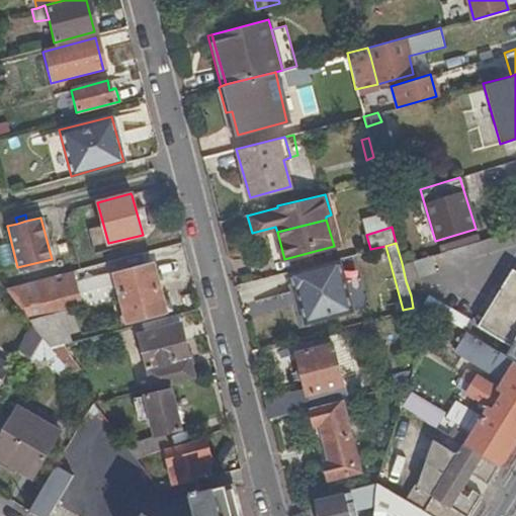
[(432,254),(402,263),(406,281),(414,279),(435,272),(437,272),(432,254)]
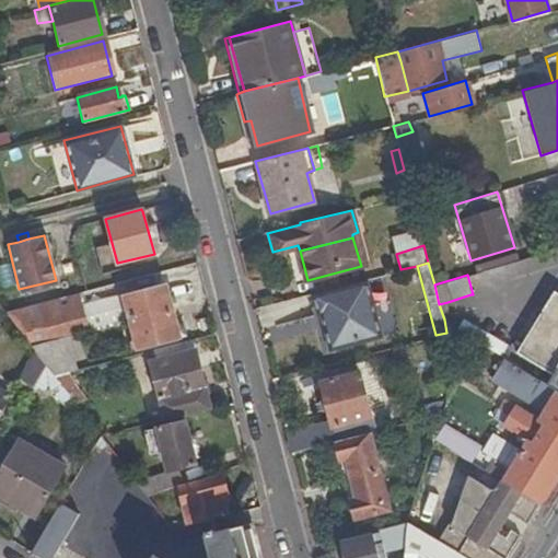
[(361,285),(315,297),(328,349),(374,338),(361,285)]
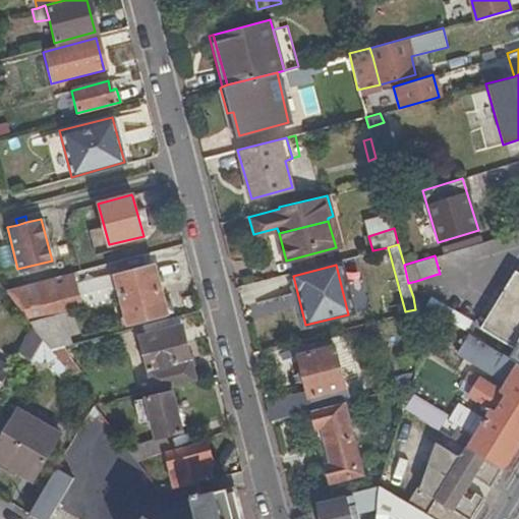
[(42,340),(50,350),(62,347),(64,346),(52,318),(44,324),(38,316),(110,298),(113,307),(121,305),(123,318),(119,319),(120,326),(165,313),(152,267),(116,276),(115,273),(73,285),(70,273),(5,290),(32,326),(42,340)]
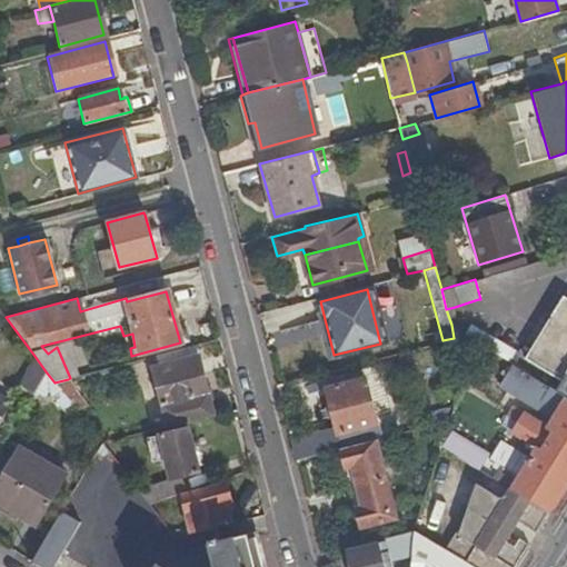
[(556,391),(566,397),(566,298),(563,296),(525,358),(561,383),(556,391)]
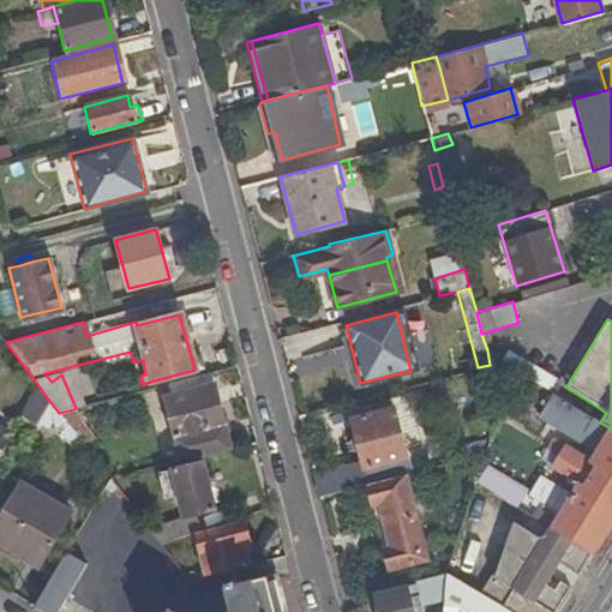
[(522,342),(516,323),(491,331),(496,349),(507,347),(522,342)]
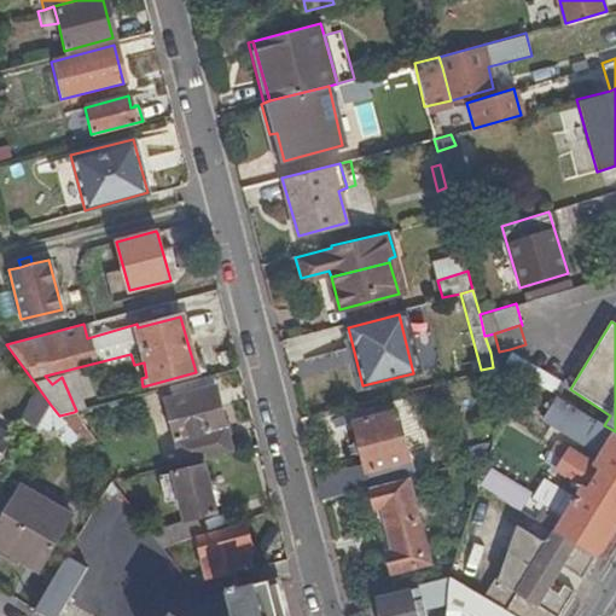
[(511,350),(504,361),(556,395),(558,396),(565,385),(511,350)]
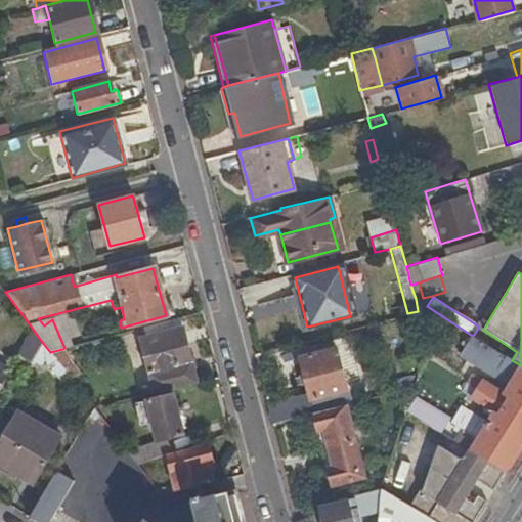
[(421,320),(420,317),(417,317),(416,313),(410,314),(414,322),(421,320)]
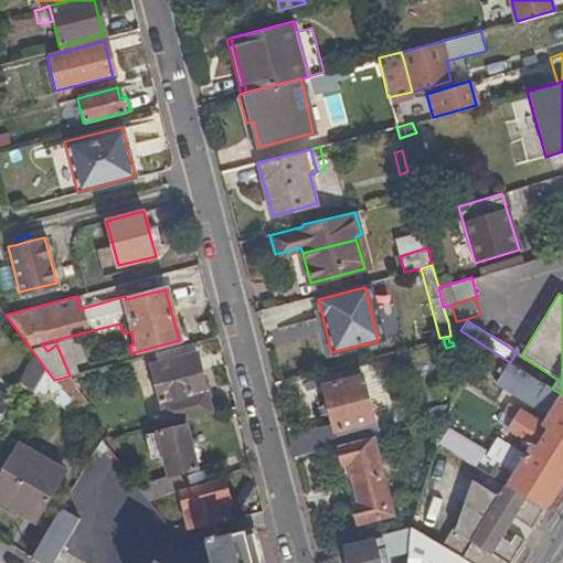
[(168,400),(174,421),(210,412),(192,343),(146,354),(158,402),(168,400)]
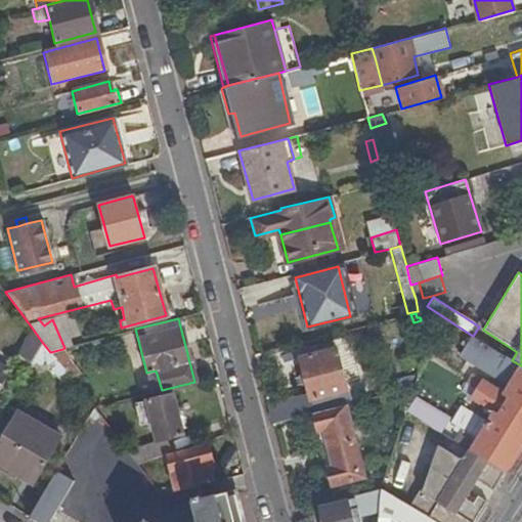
[(15,353),(30,361),(42,342),(32,328),(15,353)]
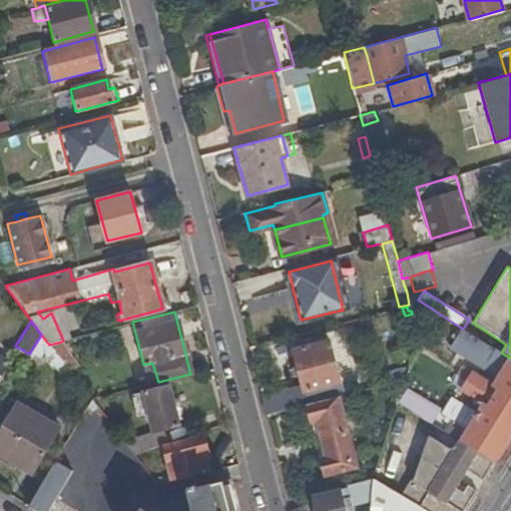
[(476,354),(487,361),(492,355),(486,351),(490,346),(463,329),(461,328),(449,346),(471,360),(476,354)]
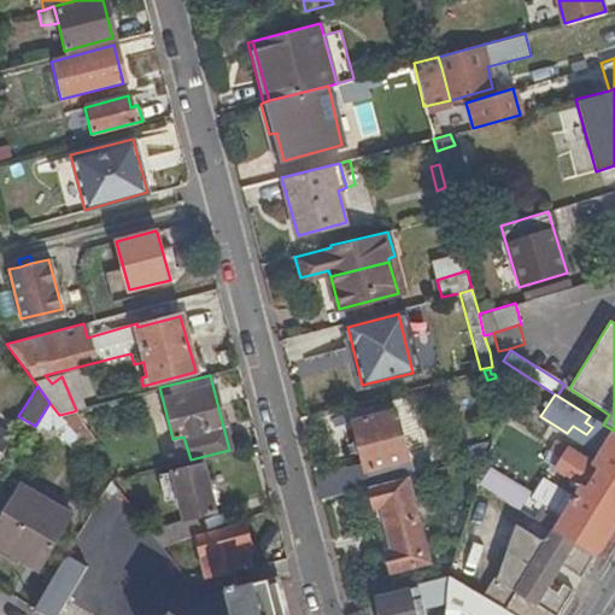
[(35,426),(31,433),(41,439),(51,425),(71,450),(81,443),(59,415),(50,403),(35,426)]
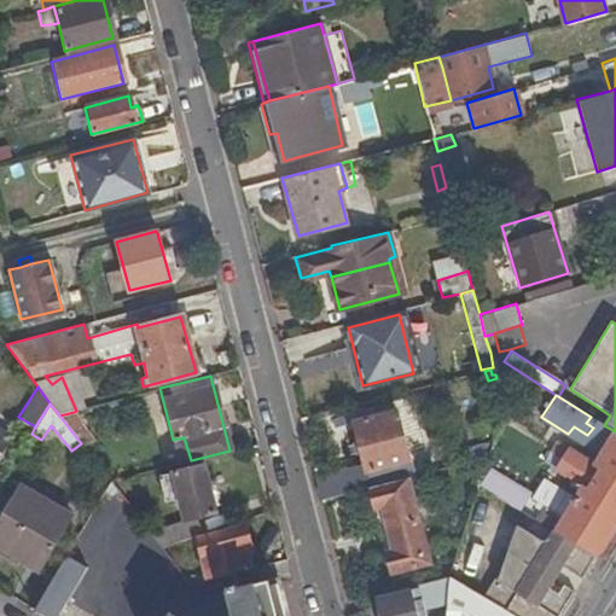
[(405,442),(399,417),(396,411),(353,420),(365,471),(410,459),(405,442)]
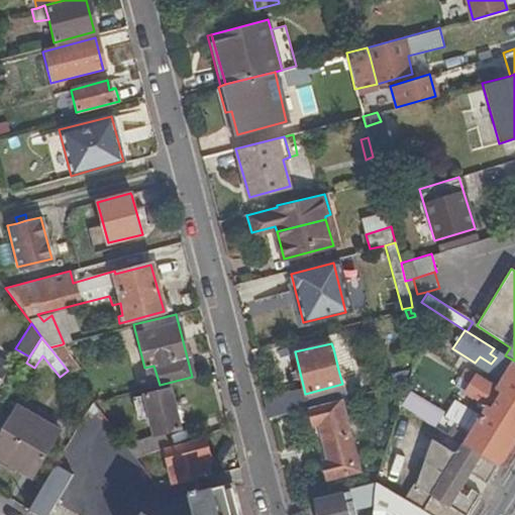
[(49,347),(68,371),(70,374),(79,368),(62,344),(49,347)]
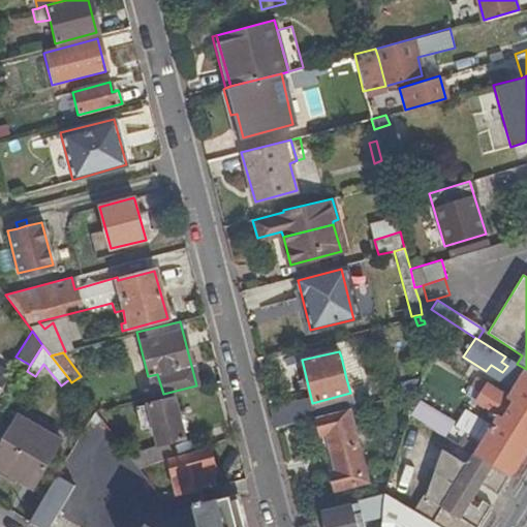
[(359,353),(341,357),(346,378),(363,374),(359,353)]
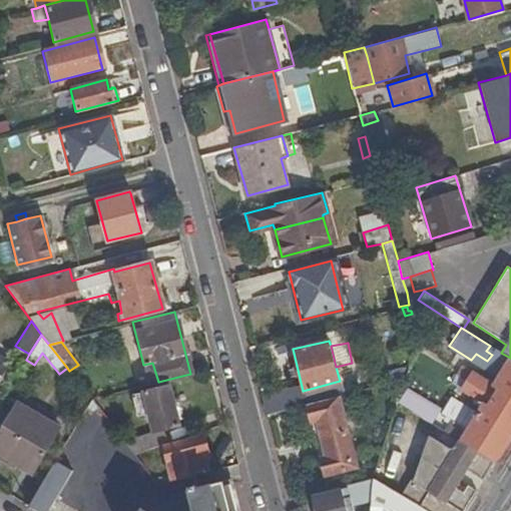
[(12,352),(26,360),(29,354),(15,346),(12,352)]
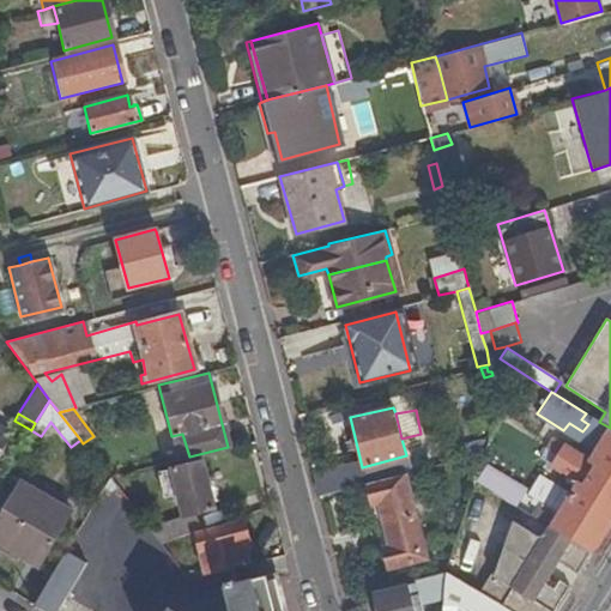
[(587,459),(610,475),(610,428),(599,422),(586,413),(581,419),(588,424),(582,431),(599,441),(587,459)]
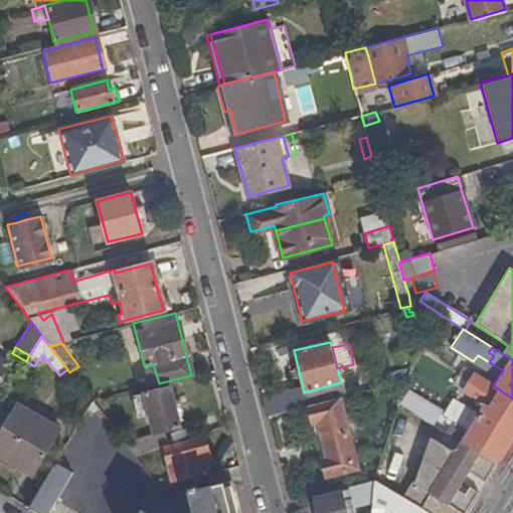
[(0,380),(10,363),(0,356),(0,380)]
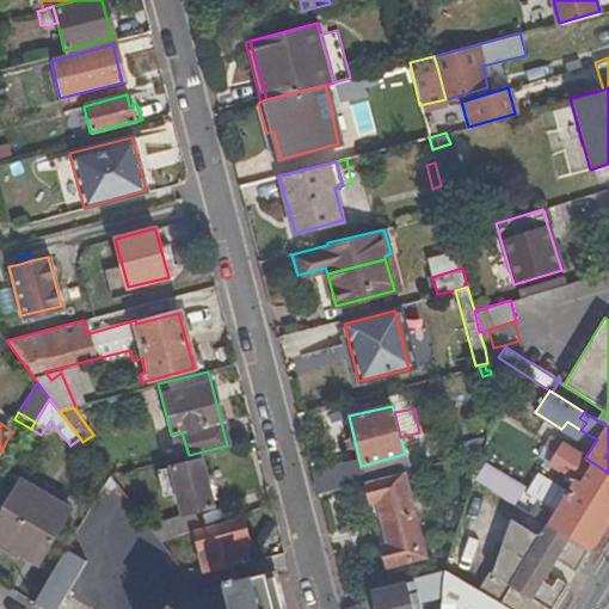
[(557,510),(539,498),(530,512),(548,523),(589,549),(608,515),(608,473),(585,457),(561,443),(554,453),(545,447),(537,456),(570,477),(566,483),(571,486),(557,510)]
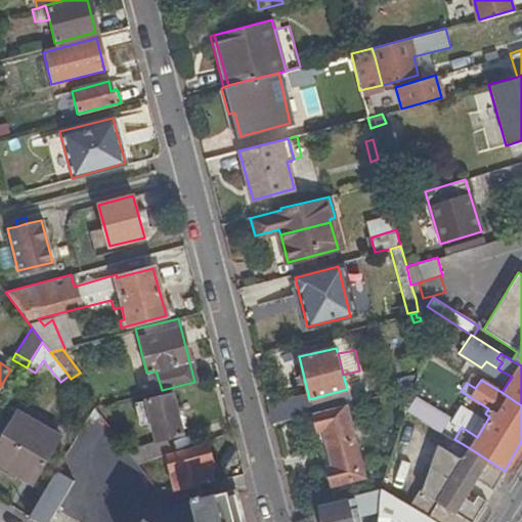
[(135,464),(164,453),(169,451),(164,437),(185,432),(175,392),(133,403),(139,425),(150,421),(156,441),(125,450),(135,464)]
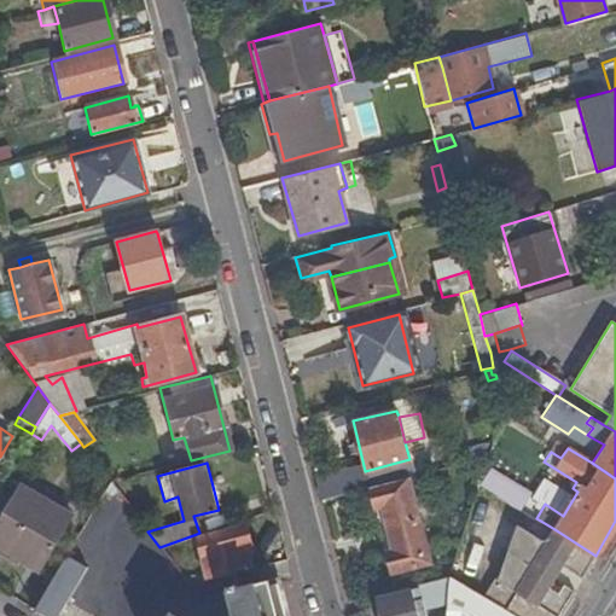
[(407,477),(368,487),(391,574),(430,564),(407,477)]
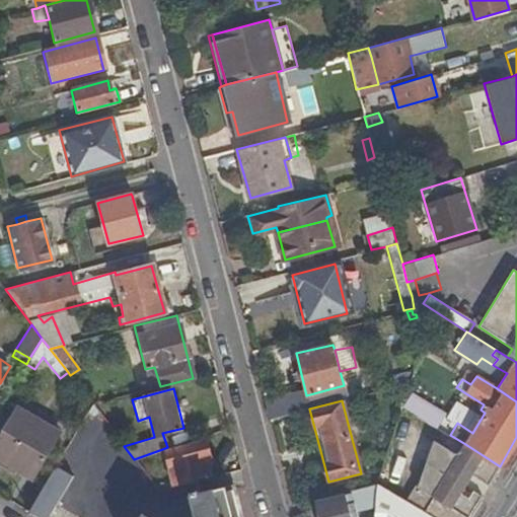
[(16,407),(0,434),(0,458),(32,478),(60,433),(16,407)]
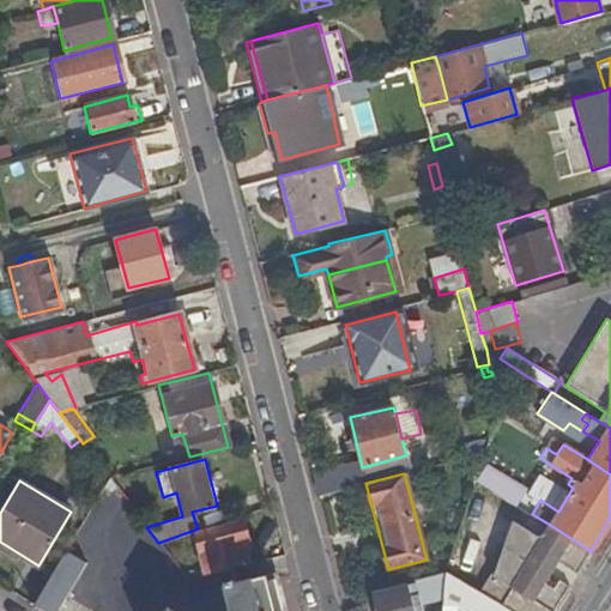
[(205,574),(242,564),(236,544),(241,542),(235,520),(210,527),(192,531),(205,574)]
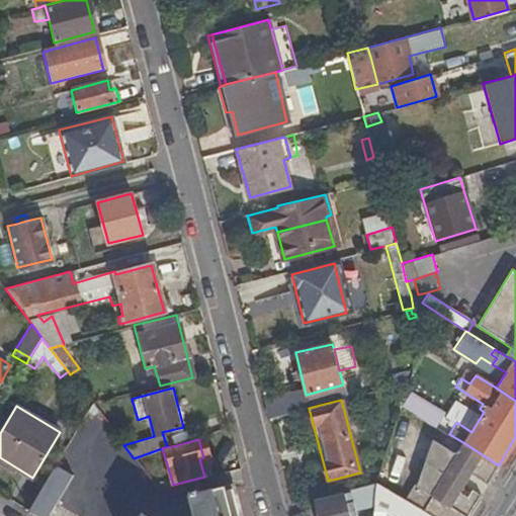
[(421,469),(406,501),(429,515),(467,515),(480,497),(471,493),(466,500),(457,494),(469,476),(487,486),(499,465),(464,443),(457,454),(432,439),(419,469),(421,469)]
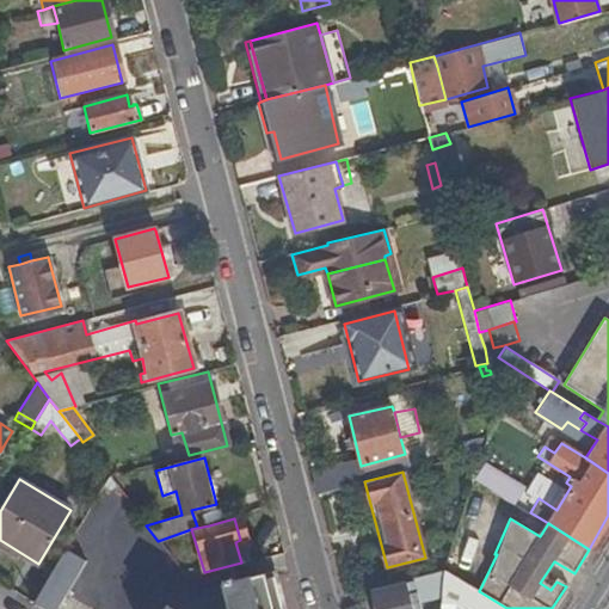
[(63,548),(34,602),(45,608),(55,608),(84,560),(63,548)]
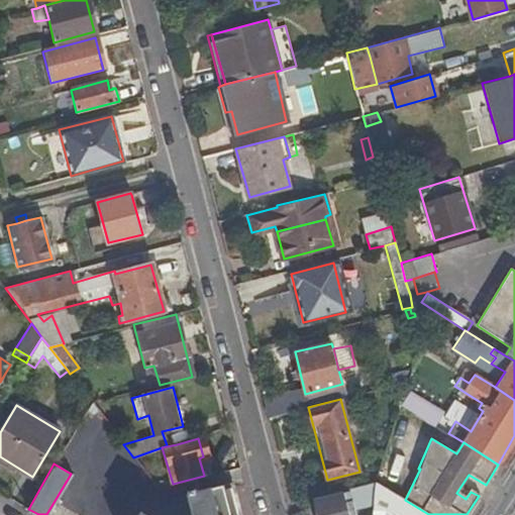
[(86,514),(115,514),(124,501),(79,473),(71,485),(77,489),(68,504),(86,514)]
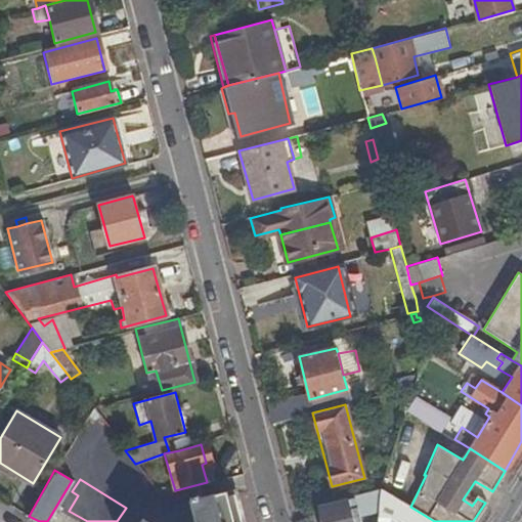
[(402,502),(381,488),(378,521),(394,521),(397,515),(402,502)]
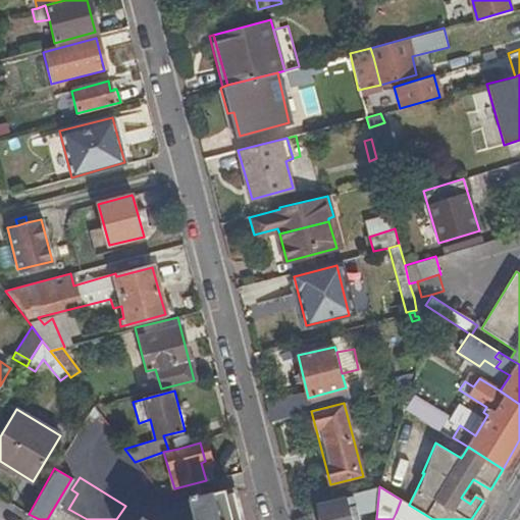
[(147,519),(144,518),(142,519),(232,519),(225,489),(191,499),(196,519),(147,519)]
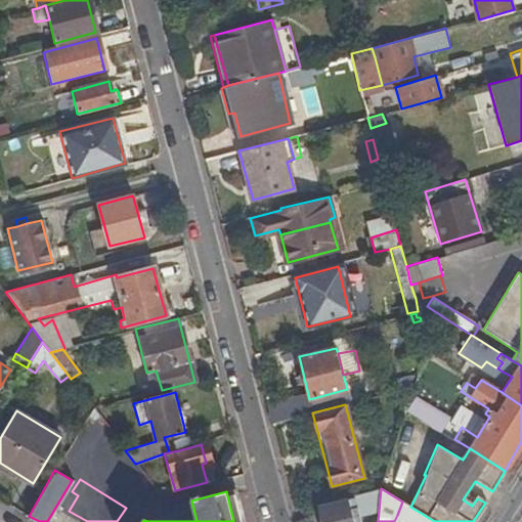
[(352,521),(347,499),(321,507),(325,521),(352,521)]
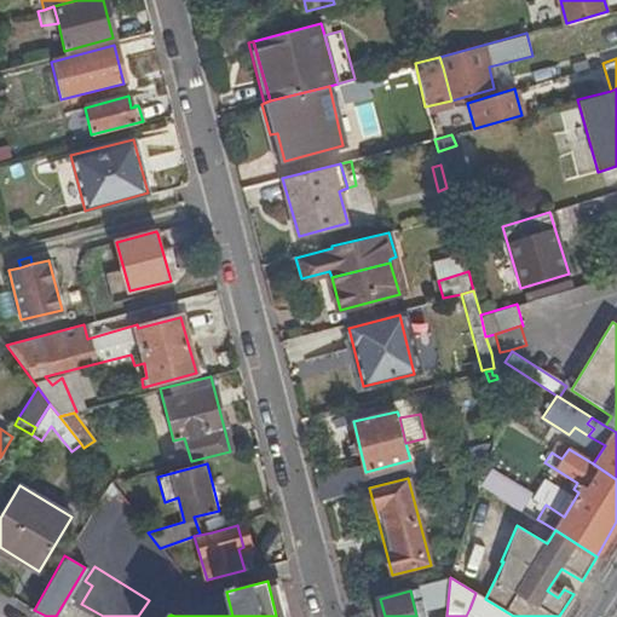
[(513,616),(485,599),(476,593),(470,609),(482,616),(513,616)]
